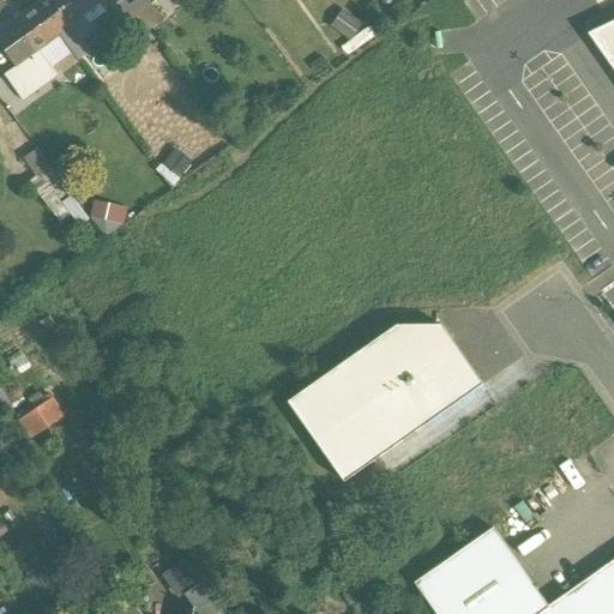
[(43,0),(36,6),(59,36),(72,28),(82,41),(97,29),(92,22),(107,12),(97,0),(43,0)]
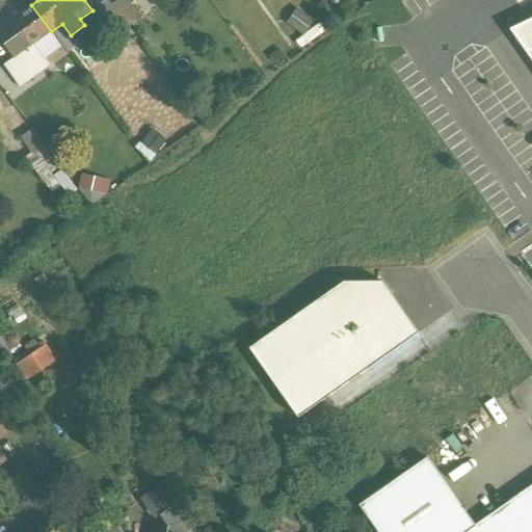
[(31,5),(10,21),(11,22),(0,29),(0,41),(14,59),(29,80),(49,65),(33,45),(51,31),(31,5)]
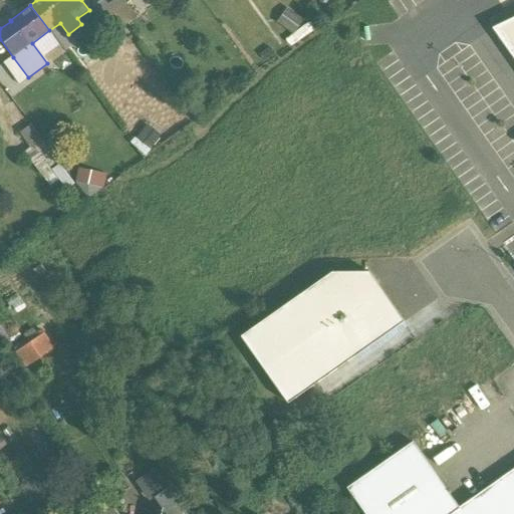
[(283,10),(278,20),(295,29),(300,19),(283,10)]
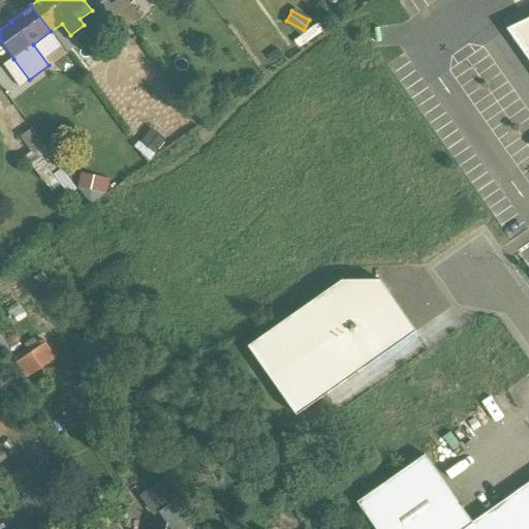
[(528,19),(506,30),(528,62),(528,19)]
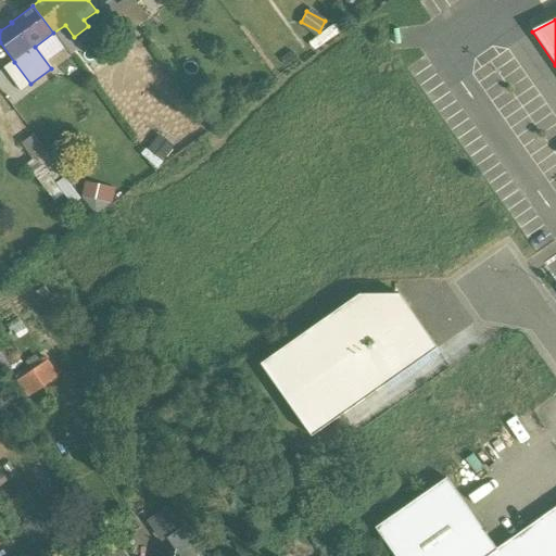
[(30,84),(14,62),(4,70),(20,91),(30,84)]
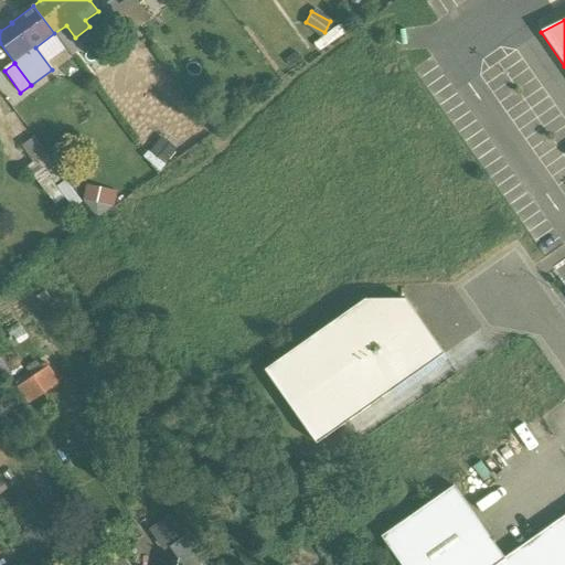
[(59,172),(44,155),(35,161),(38,164),(50,179),(59,172)]
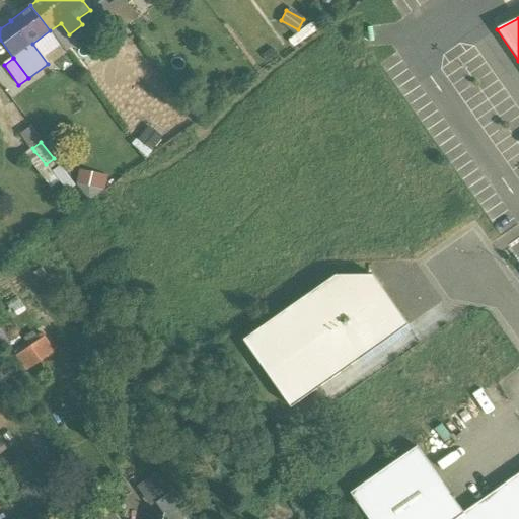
[(47,167),(34,151),(26,157),(39,173),(47,167)]
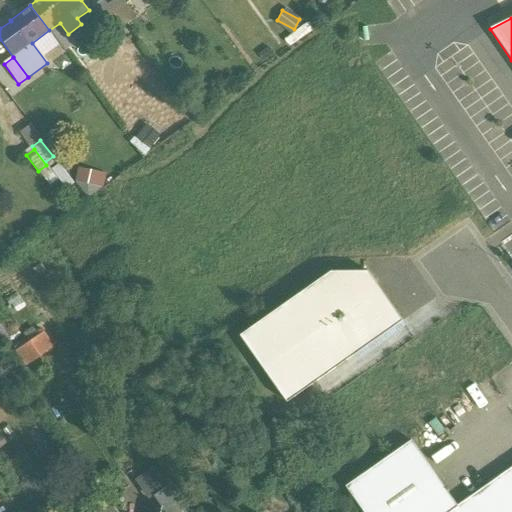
[(78,170),(75,186),(103,190),(105,174),(78,170)]
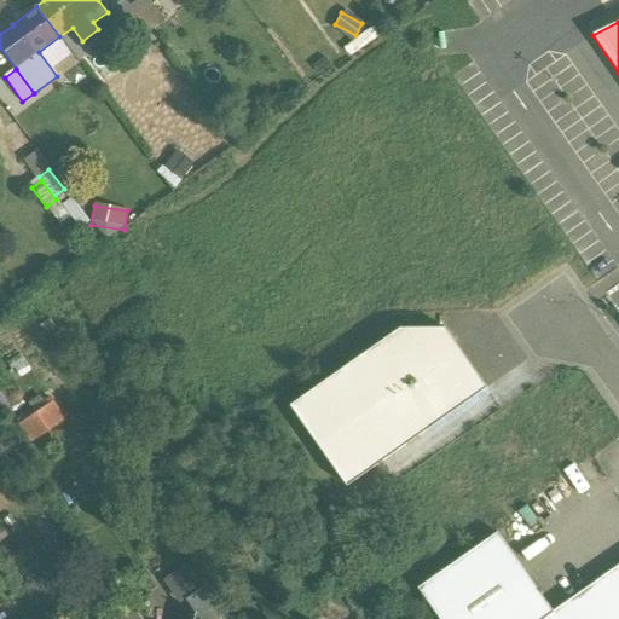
[(399,329),(289,406),(346,487),(486,388),(444,329),(399,329)]
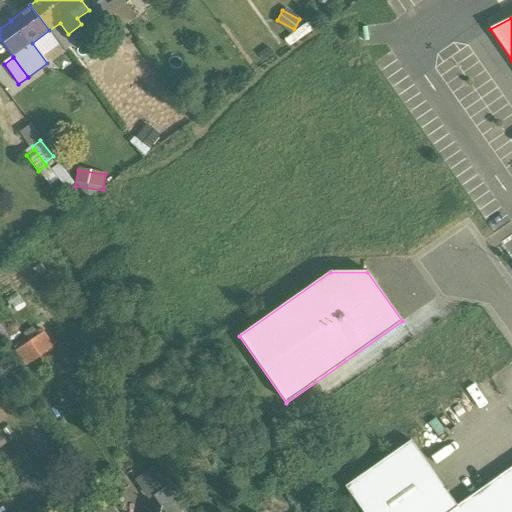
[(12,347),(24,365),(53,345),(41,327),(12,347)]
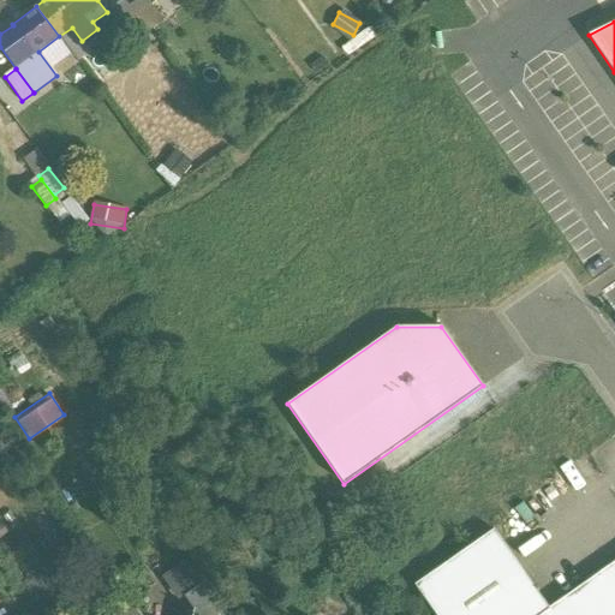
[(614,614),(614,561),(548,608),(494,530),(415,585),(435,614),(614,614)]
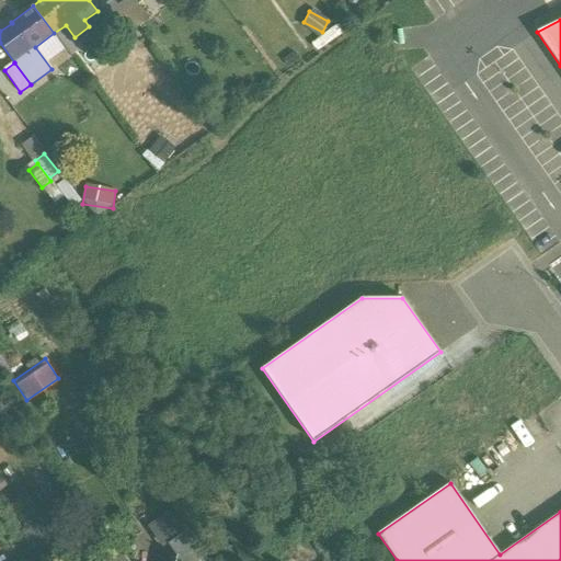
[(203,560),(185,534),(169,545),(179,558),(180,560),(203,560)]
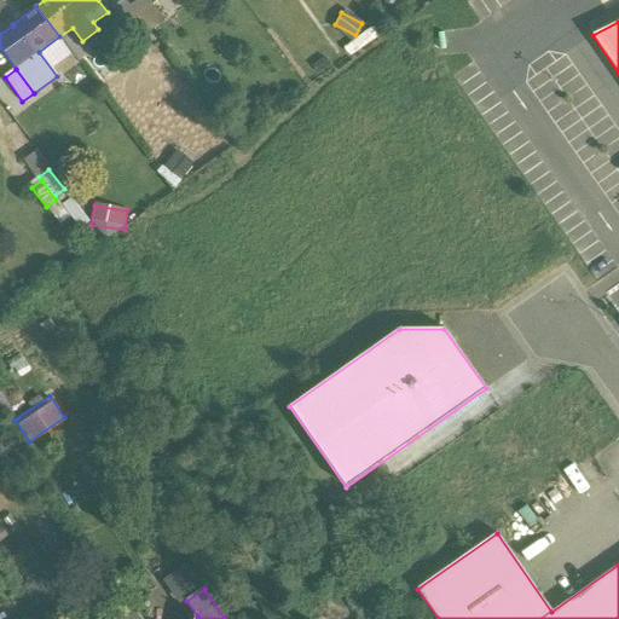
[(150,618),(152,618),(146,608),(137,614),(139,618),(150,618)]
